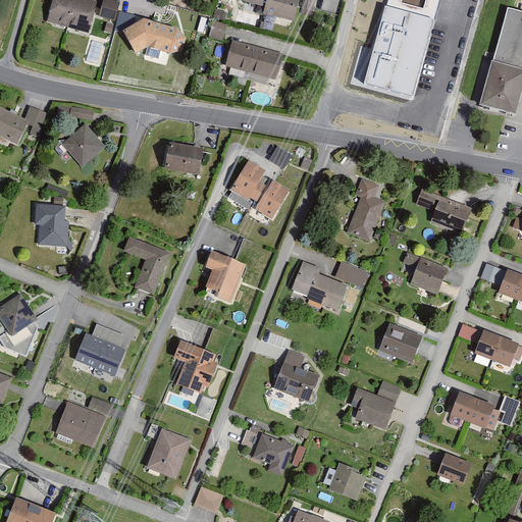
[(97,1),(92,0),(53,0),(47,21),(88,33),(97,1)]
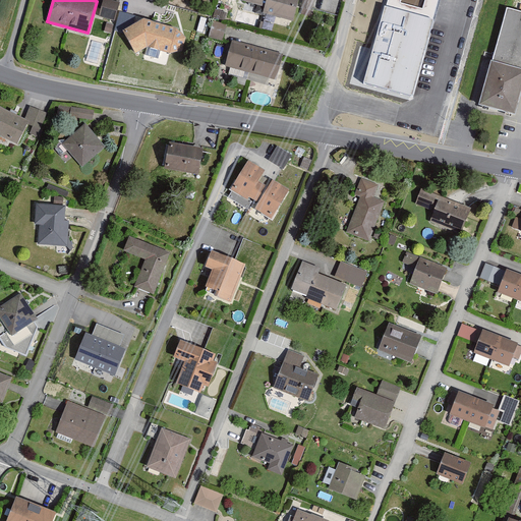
[(113,0),(103,0),(99,16),(115,20),(120,2),(113,0)]
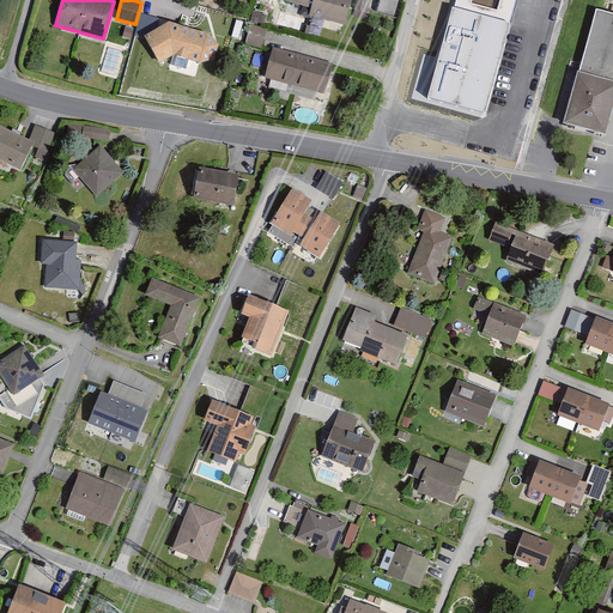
[(285,0),(311,6),(309,14),(346,24),(351,0),(285,0)]
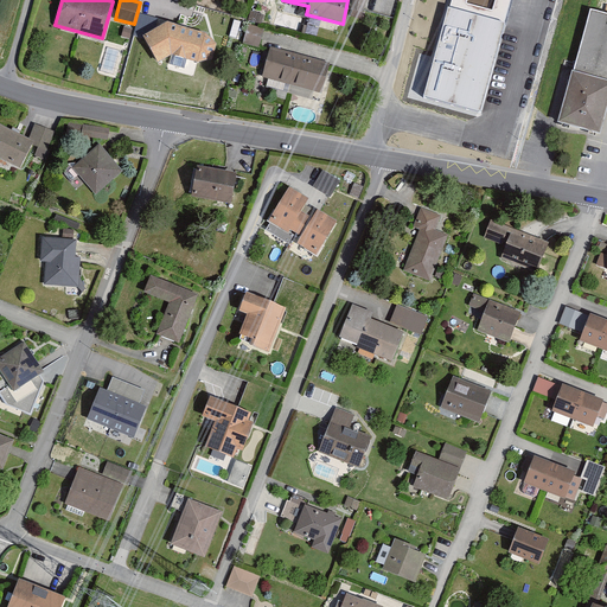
[(451,0),(449,6),(505,21),(510,0),(451,0)]
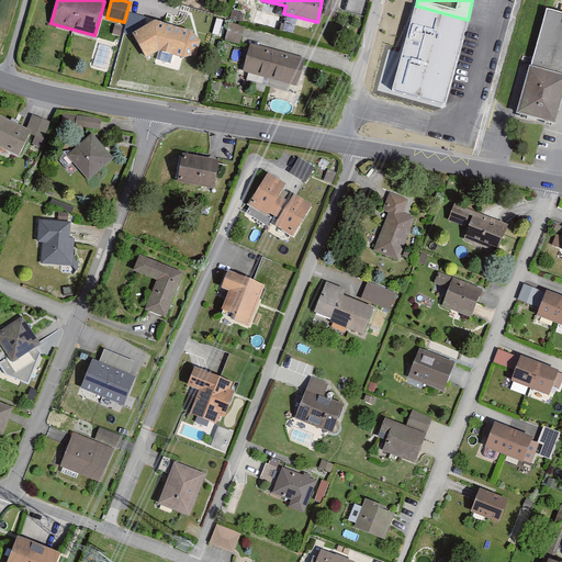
[(416,6),(393,90),(445,104),(468,20),(416,6)]
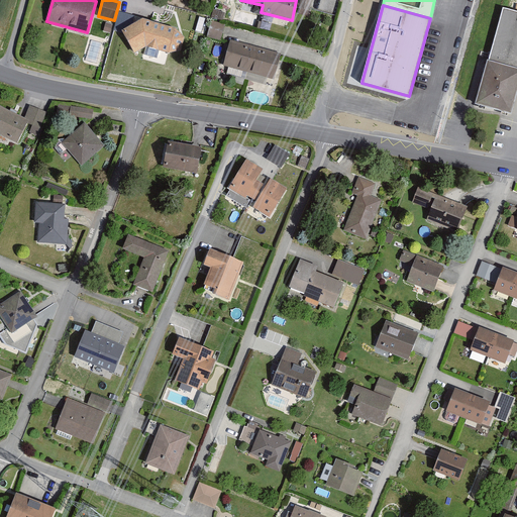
[(516,10),(503,7),(488,59),(516,67),(516,10)]
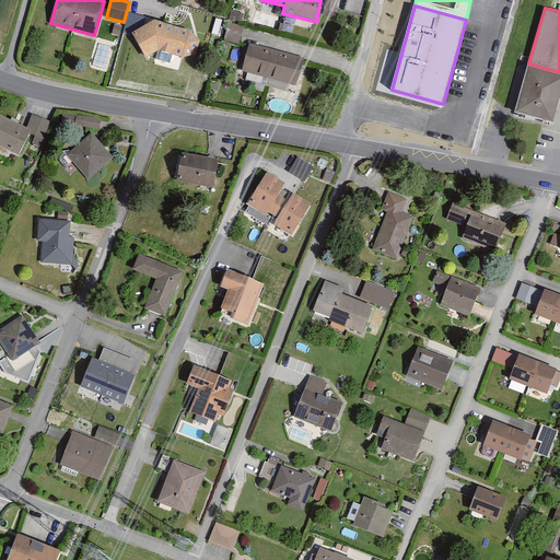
[(154,19),(131,31),(146,57),(159,50),(185,57),(198,53),(201,38),(193,30),(154,19)]
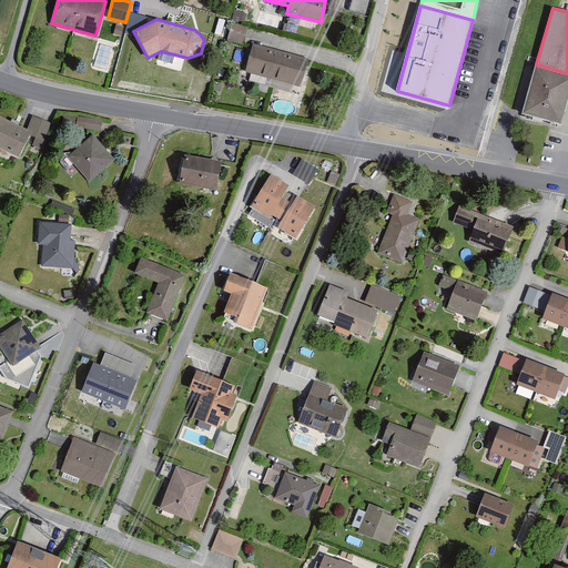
[(311,60),(255,47),(247,78),(303,91),(311,60)]
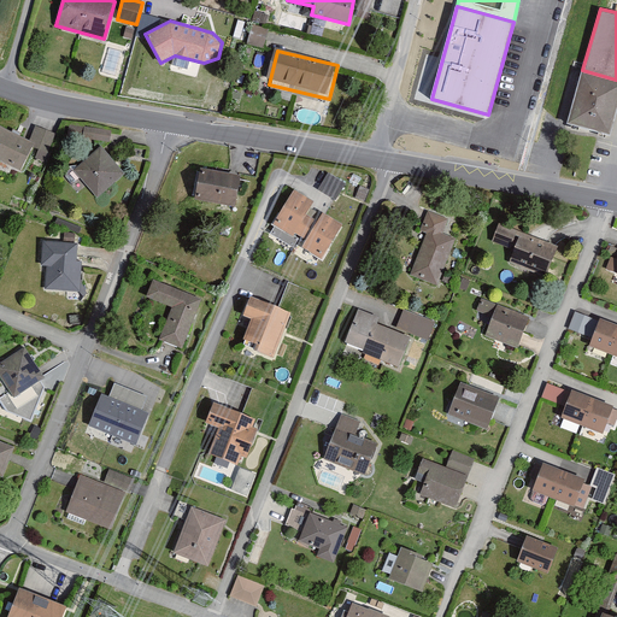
[(175,58),(172,65),(198,71),(200,63),(175,58)]
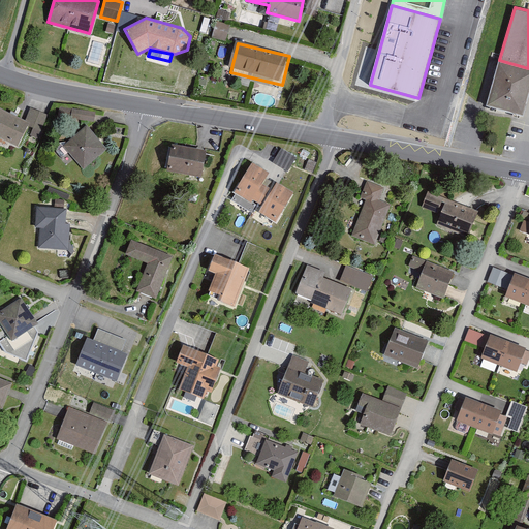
[(528,94),(528,68),(499,60),(487,105),(523,115),(528,94)]
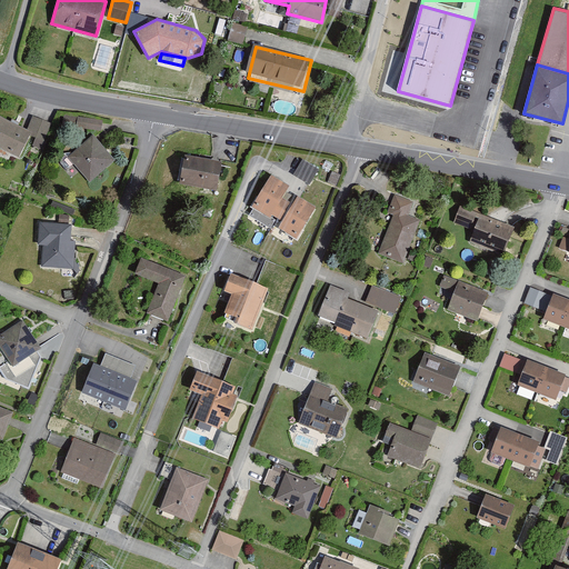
[(28,129),(0,116),(0,146),(20,157),(30,136),(32,131),(28,129)]
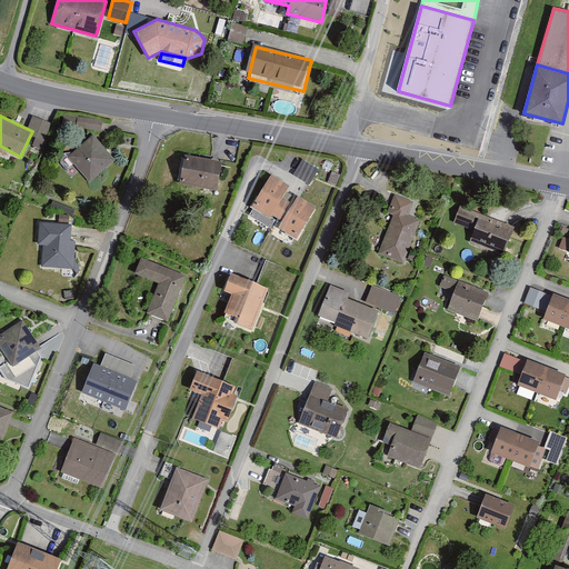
[(30,136),(46,140),(52,123),(32,116),(28,129),(32,131),(30,136)]
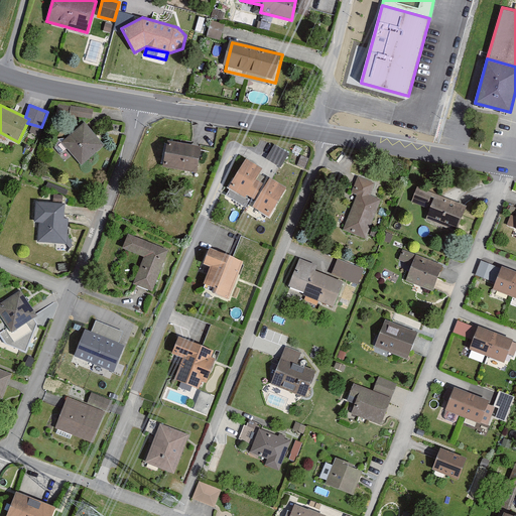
[(70,115),(92,118),(94,109),(71,105),(70,115)]
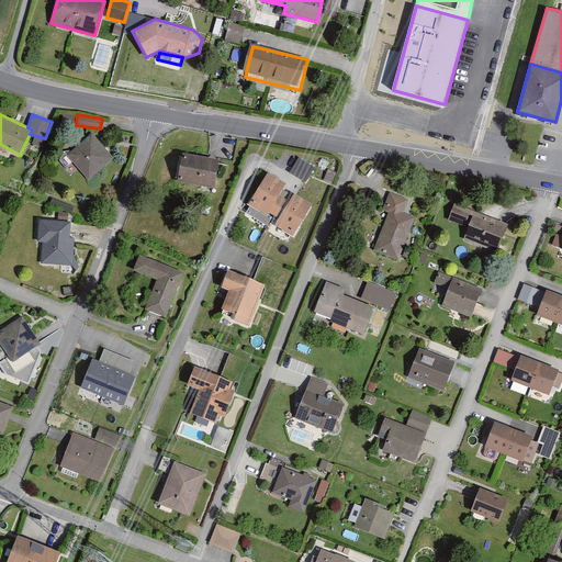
[(92,132),(66,154),(89,180),(114,158),(92,132)]
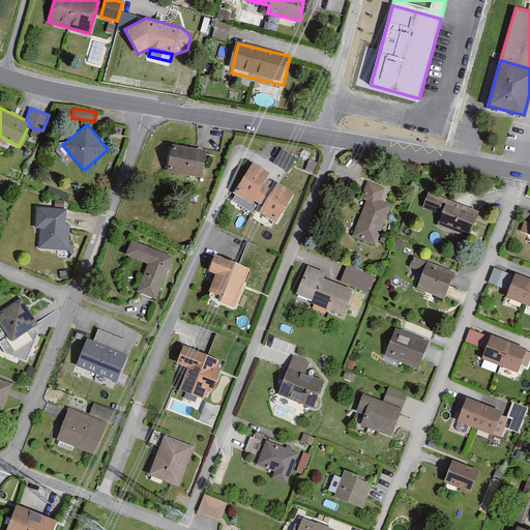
[(207,150),(173,144),(168,171),(202,177),(207,150)]
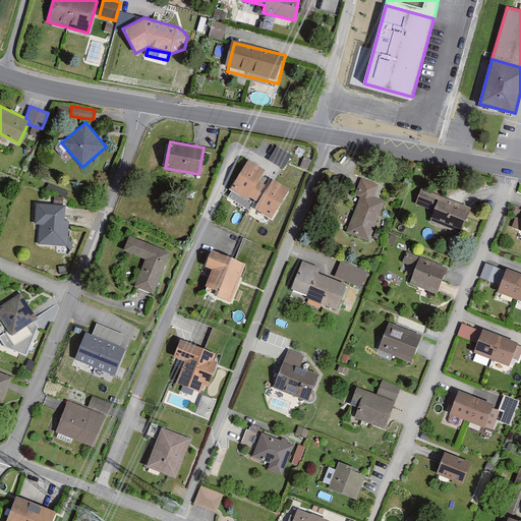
[(277,146),(269,159),(284,168),(292,155),(277,146)]
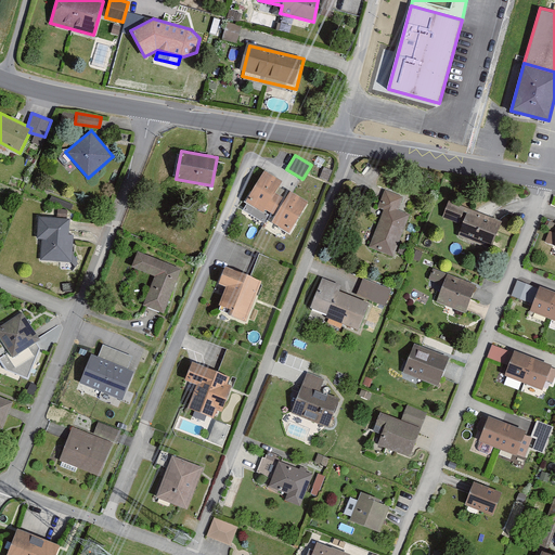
[(283,180),(265,169),(245,201),(263,211),(266,209),(270,211),(284,189),(279,186),(283,180)]
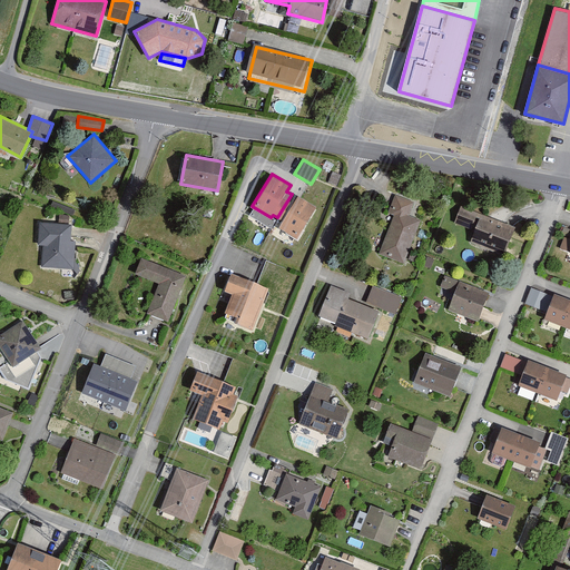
[(316,207),(297,196),(296,197),(292,194),(277,217),(283,220),(278,227),(296,238),(316,207)]
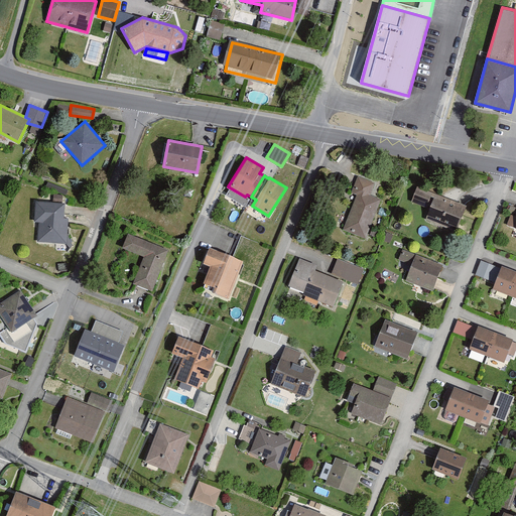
[(351,195),(356,196),(342,232),(364,240),(380,199),(372,196),(376,183),(357,176),(351,195)]
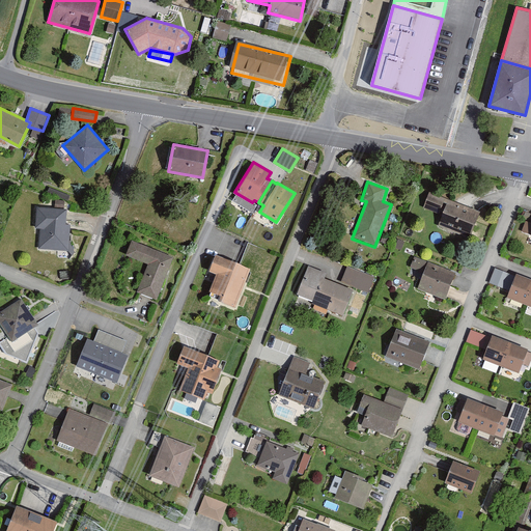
[(481,212),(430,193),(424,212),(441,218),(438,227),(471,240),(481,212)]
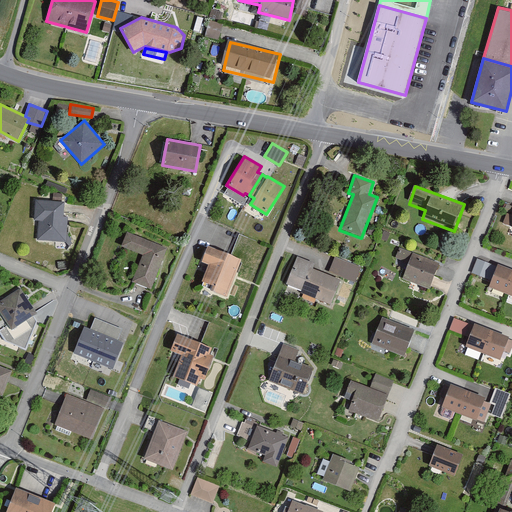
[(64,202),(36,200),(34,219),(38,219),(37,240),(66,243),(68,216),(63,216),(64,202)]
